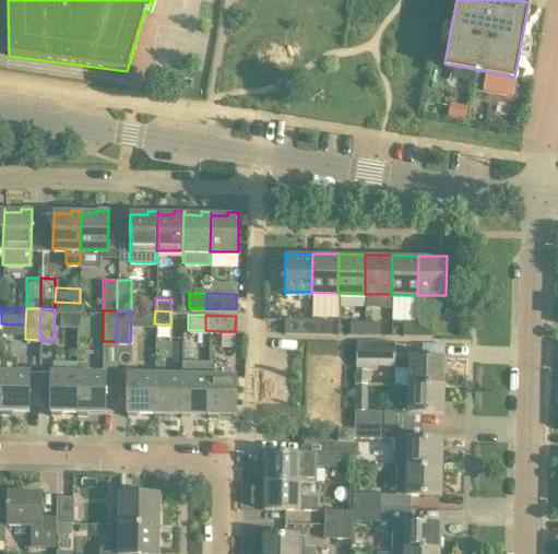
[(283,331),(313,331),(313,316),(284,316),(283,331)]
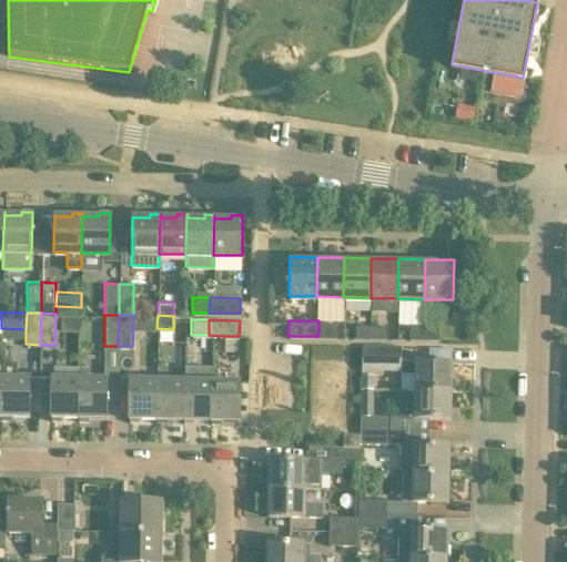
[(336,320),(319,320),(319,336),(335,337),(336,320)]
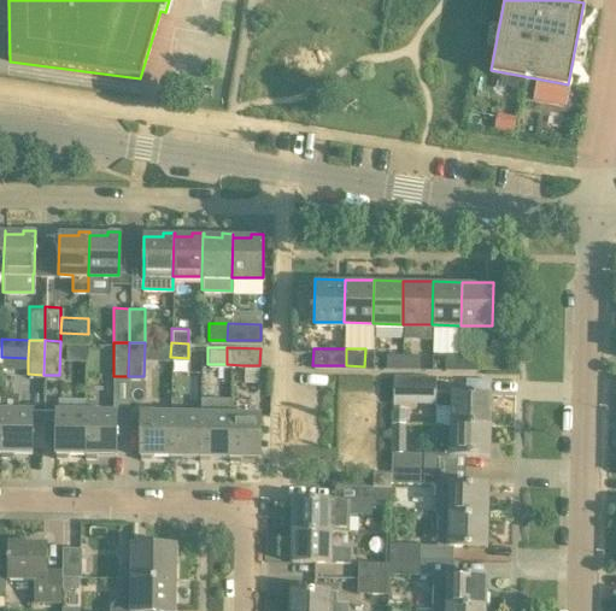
[(385,366),(403,366),(403,359),(403,352),(385,352),(385,366)]
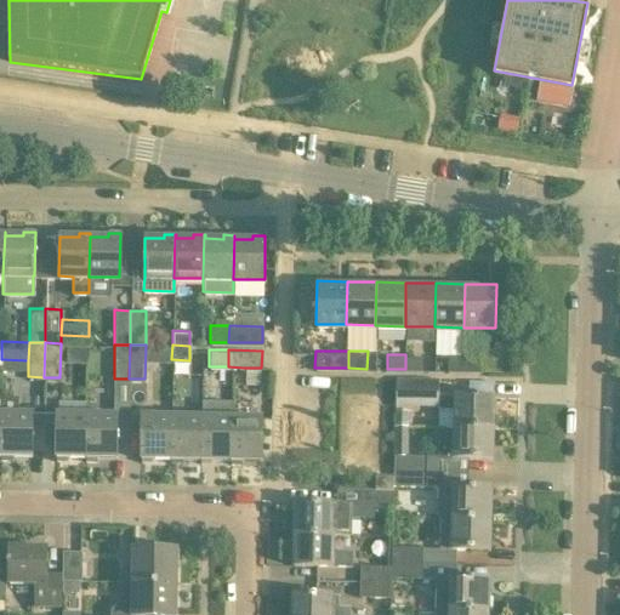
[(421,354),(405,354),(405,362),(405,369),(421,370),(421,354)]
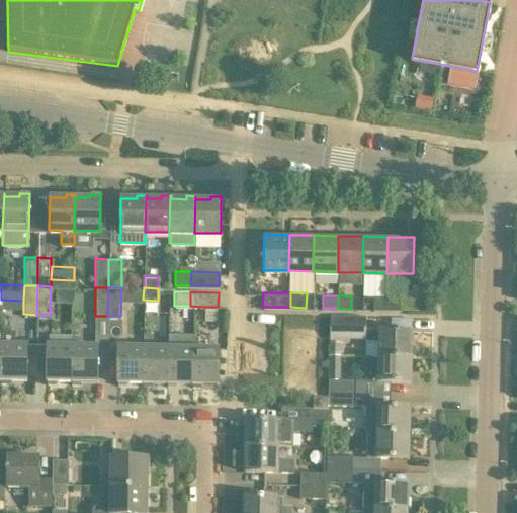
[(372,309),(385,309),(385,297),(372,297),(372,309)]
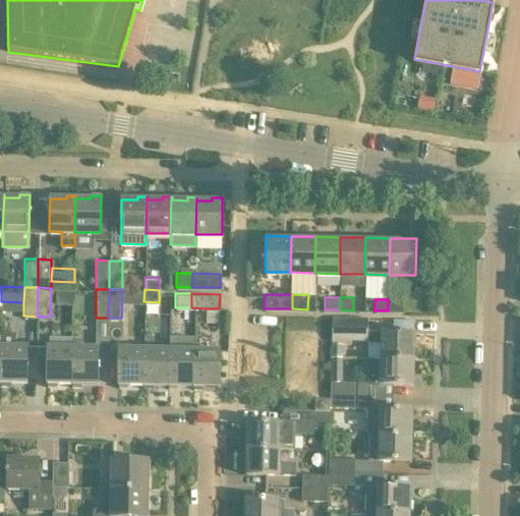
[(431,299),(388,299),(388,310),(431,310),(431,299)]
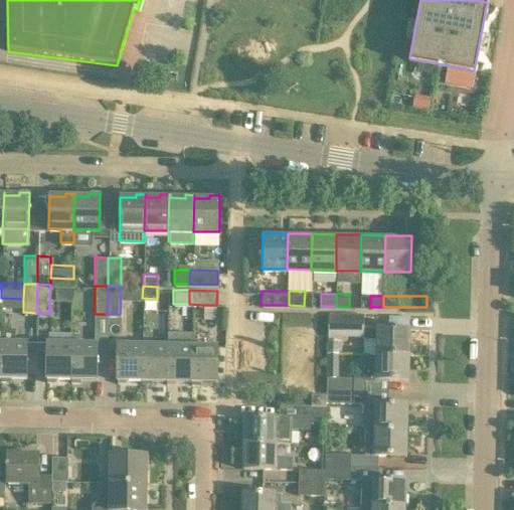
[(362,337),(376,338),(375,351),(408,352),(409,326),(363,325),(363,312),(327,311),(327,334),(362,335),(362,337)]
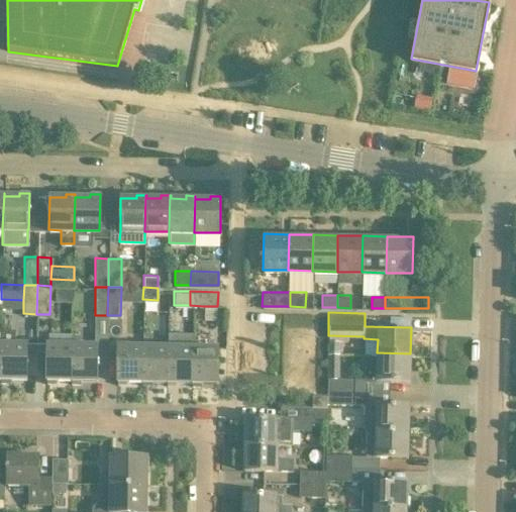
[(1,326),(0,326),(0,340),(0,374),(0,377),(9,377),(9,374),(25,374),(26,341),(14,341),(14,328),(1,328),(1,326)]
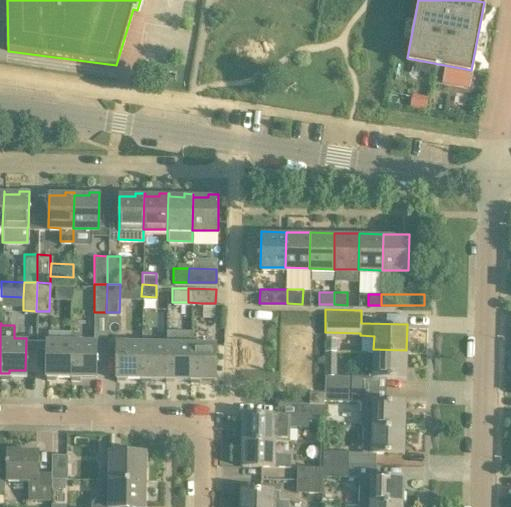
[(325,335),(324,347),(336,348),(336,336),(325,335)]
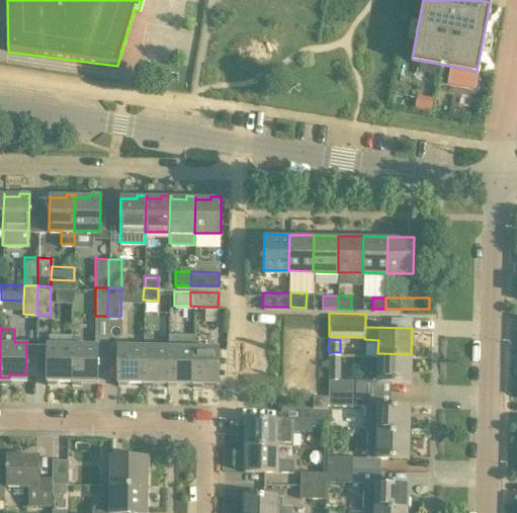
[(56,375),(71,376),(72,343),(46,342),(46,378),(56,378),(56,375)]
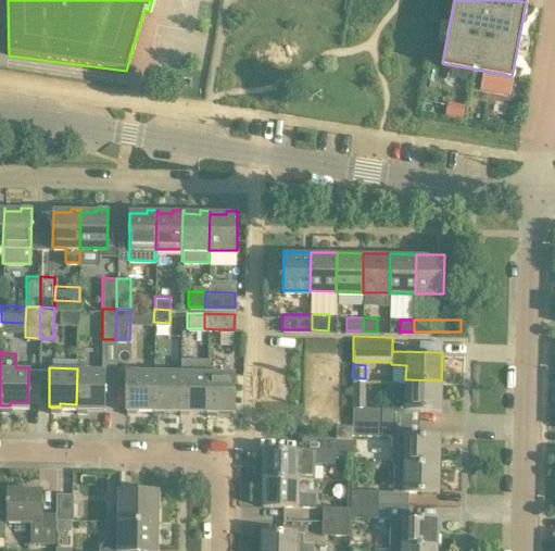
[(86,404),(103,404),(104,368),(77,368),(76,404),(76,408),(86,408),(86,404)]
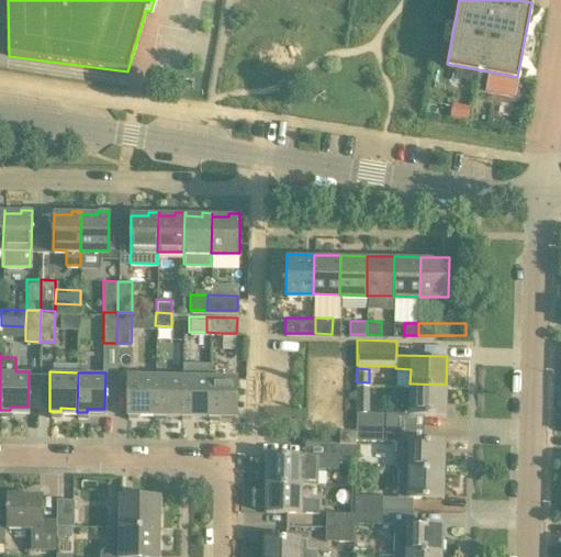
[(137,409),(154,410),(155,374),(127,372),(126,412),(137,413),(137,409)]
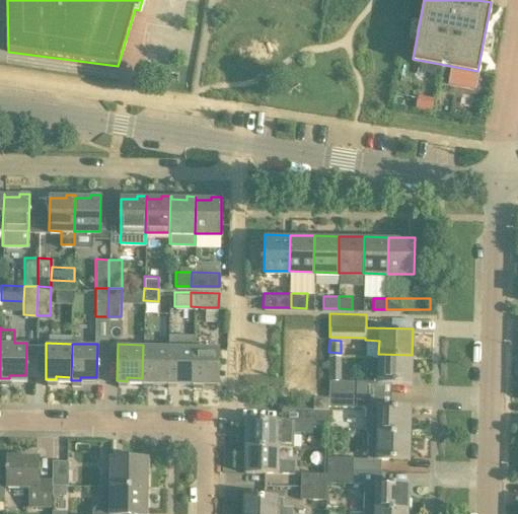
[(167,345),(143,345),(142,378),(142,381),(152,381),(152,378),(166,378),(167,345)]
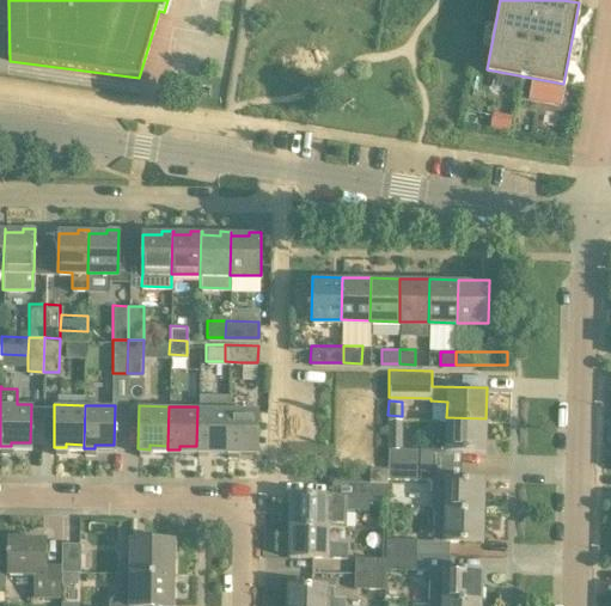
[(226,408),(197,406),(196,446),(197,446),(197,450),(208,451),(208,446),(226,447),(226,435),(226,408)]
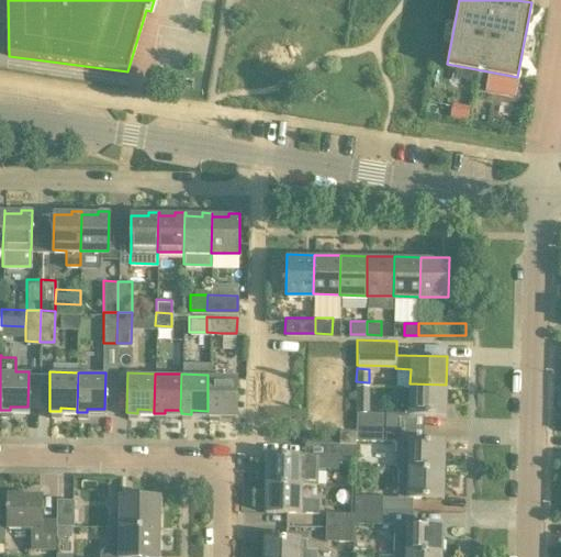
[(219,411),(235,411),(236,375),(208,375),(208,400),(208,411),(208,414),(219,414),(219,411)]
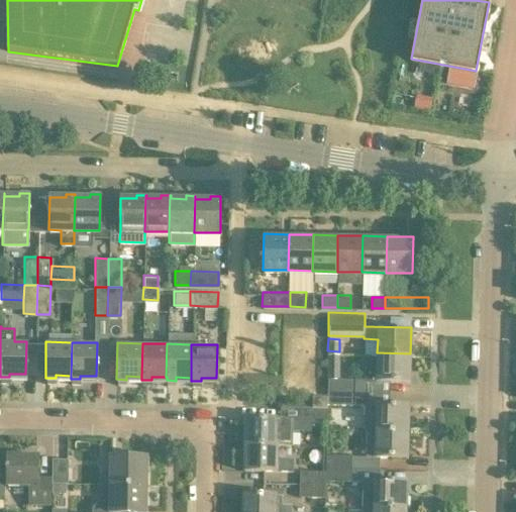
[(338,377),(338,368),(339,351),(327,350),(327,368),(326,377),(327,377),(327,390),(378,391),(378,379),(409,380),(410,353),(377,352),(377,366),(364,366),(364,377),(338,377)]
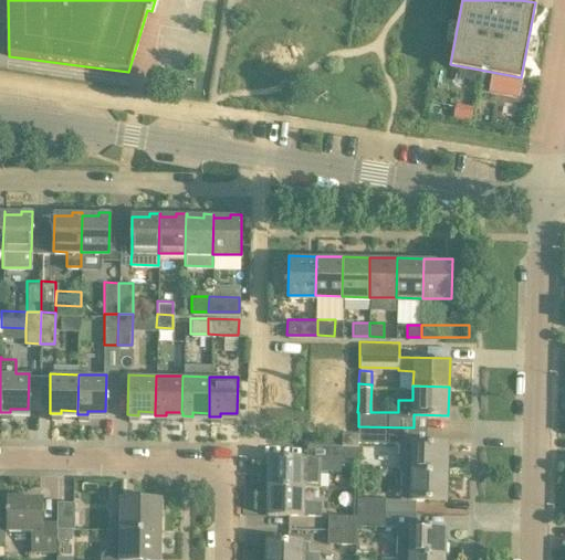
[(414,441),(414,428),(358,426),(357,431),(357,440),(397,441),(397,454),(400,455),(400,469),(447,471),(447,442),(414,441)]
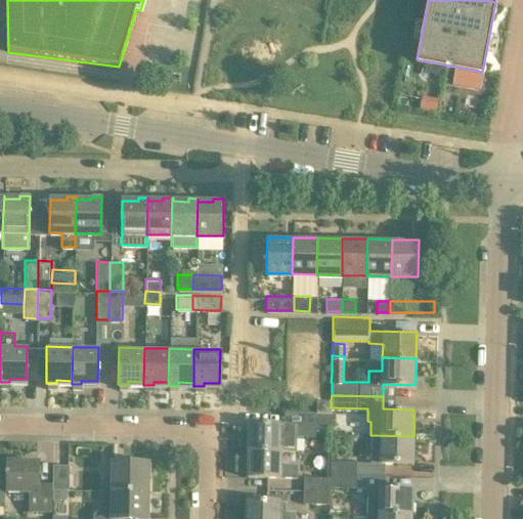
[(331,412),(331,407),(331,399),(316,399),(315,411),(331,412)]
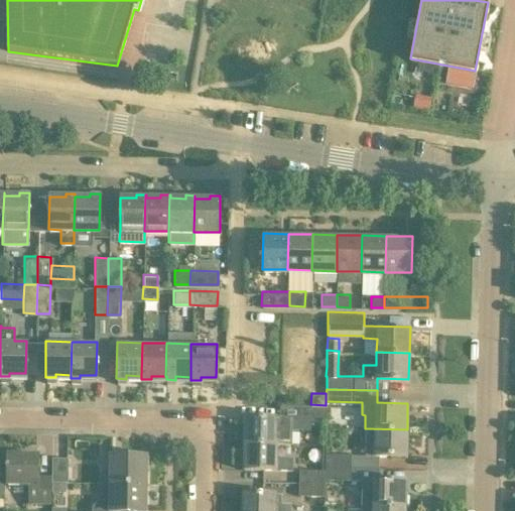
[(326,418),(326,405),(310,404),(301,404),(301,418),(309,418),(326,418)]
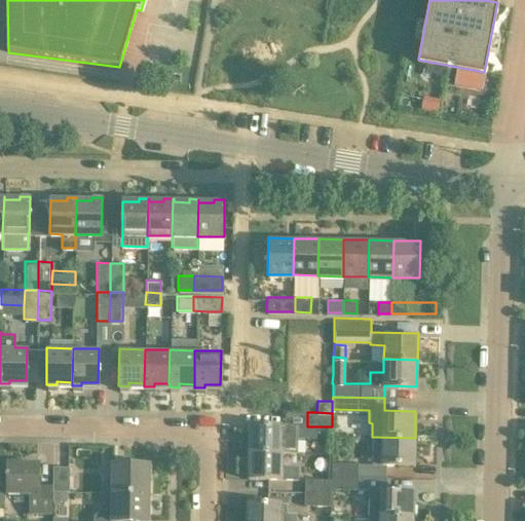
[(248,423),(248,450),(280,451),(297,452),(297,432),(297,426),(297,424),(283,424),(248,423)]
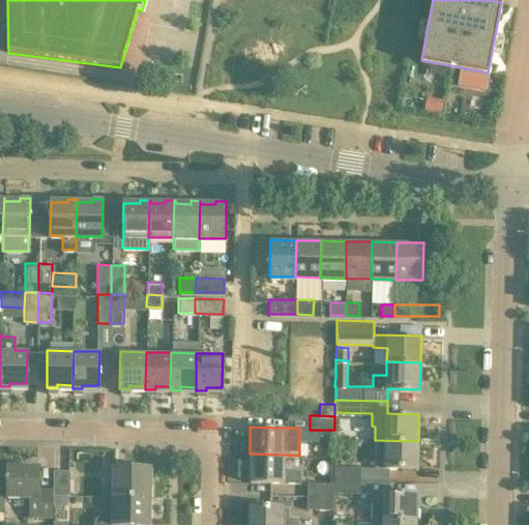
[(374,465),(384,465),(384,466),(417,467),(418,441),(375,440),(374,465)]
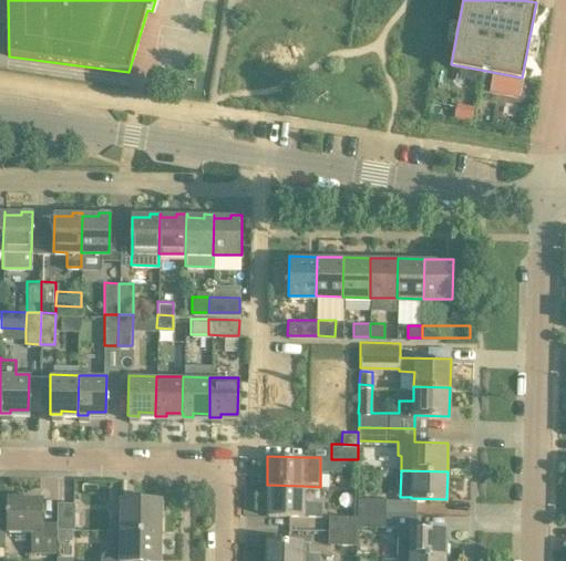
[(302,500),(302,486),(267,485),(266,513),(320,515),(320,500),(302,500)]
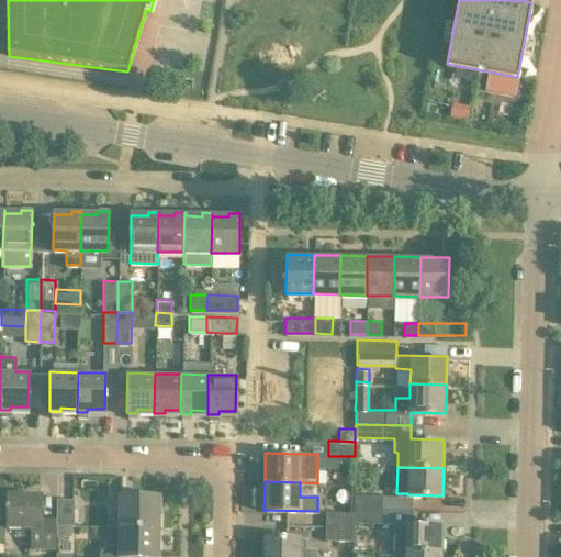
[(119,493),(119,524),(158,524),(158,494),(156,494),(154,490),(144,490),(142,494),(119,493)]
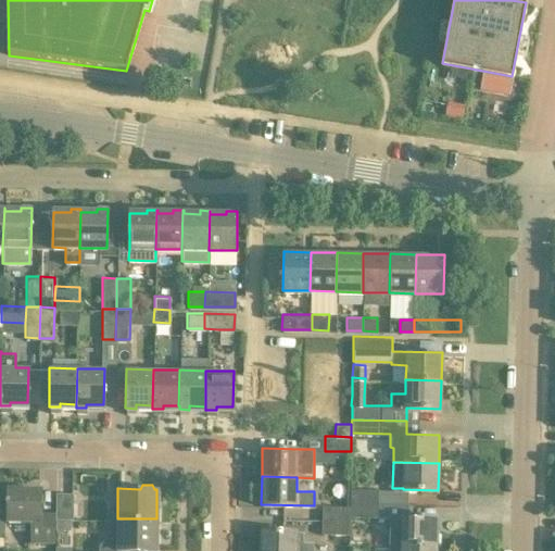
[(55,511),(40,511),(41,488),(8,487),(7,502),(7,520),(29,521),(29,541),(54,542),(54,517),(55,511)]
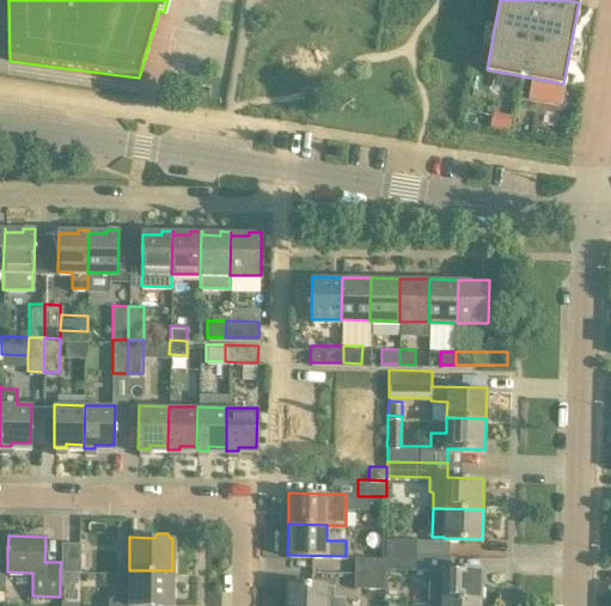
[(385,536),(384,551),(415,552),(415,537),(385,536)]
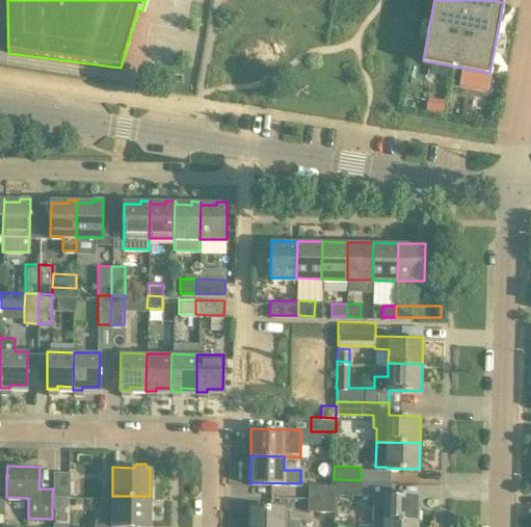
[(53,470),(53,489),(52,495),(70,495),(70,470),(53,470)]
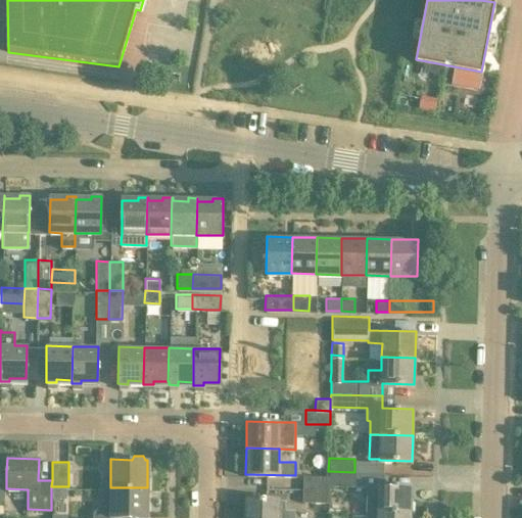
[(329,475),(328,483),(329,483),(366,484),(366,498),(378,498),(378,511),(411,512),(411,485),(382,484),(382,473),(354,472),(328,471),(328,475),(329,475)]
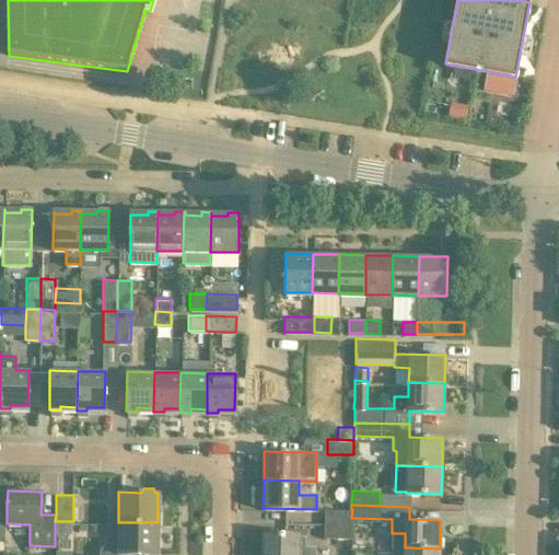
[(324,508),(324,523),(352,523),(352,518),(351,518),(352,509),(351,509),(324,508)]
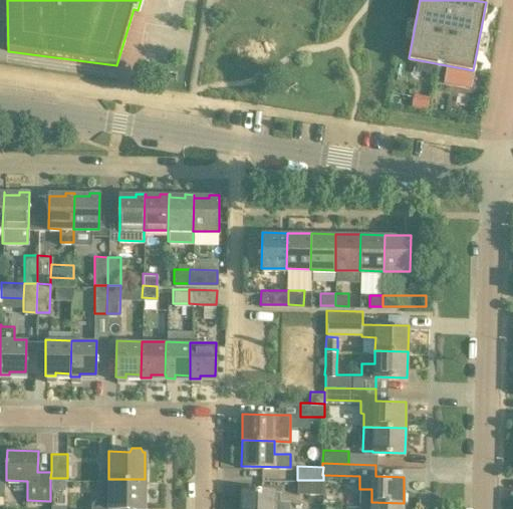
[(108,479),(107,495),(97,495),(90,502),(89,508),(139,508),(140,508),(144,508),(145,479),(108,479)]
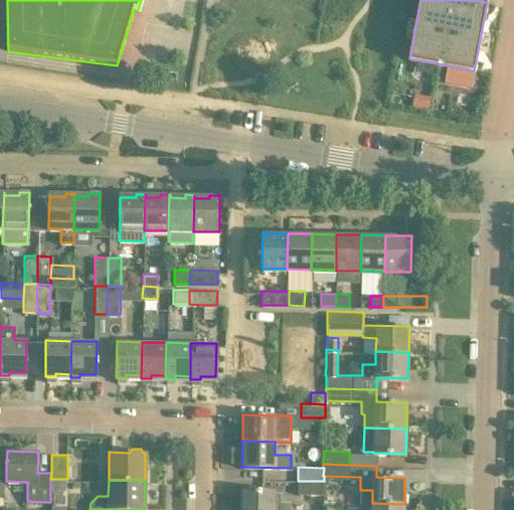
[(323,493),(324,481),(298,481),(297,493),(323,493)]
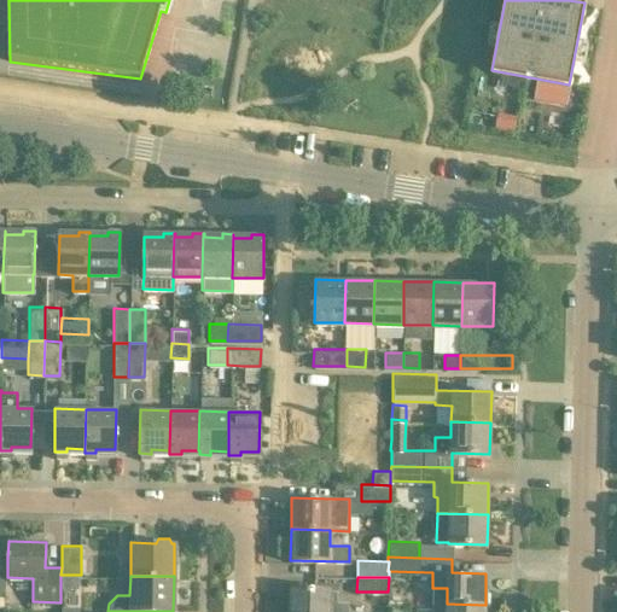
[(337,589),(329,589),(290,588),(289,611),(347,611),(348,601),(336,601),(337,589)]
